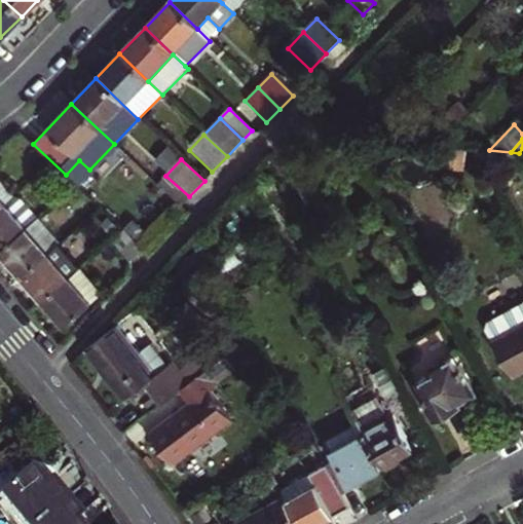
[(79,160),(66,175),(75,183),(89,170),(79,160)]
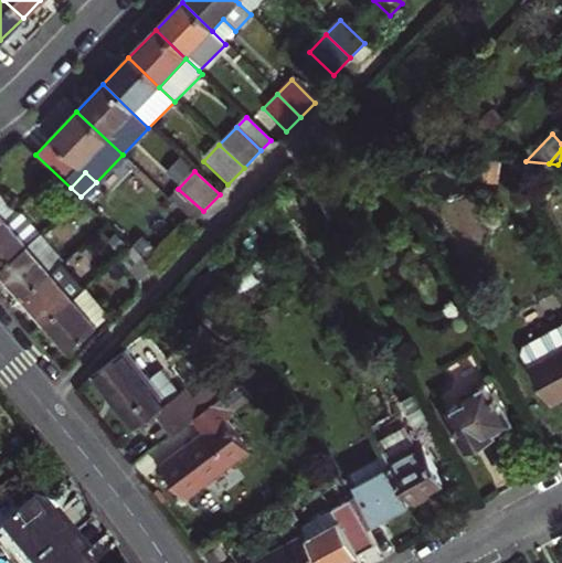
[(178,189),(169,199),(192,222),(203,211),(178,189)]
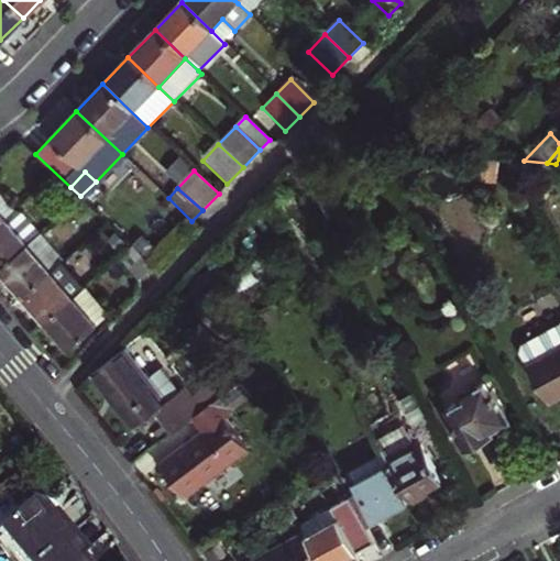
[(0,220),(12,210),(0,195),(0,220)]
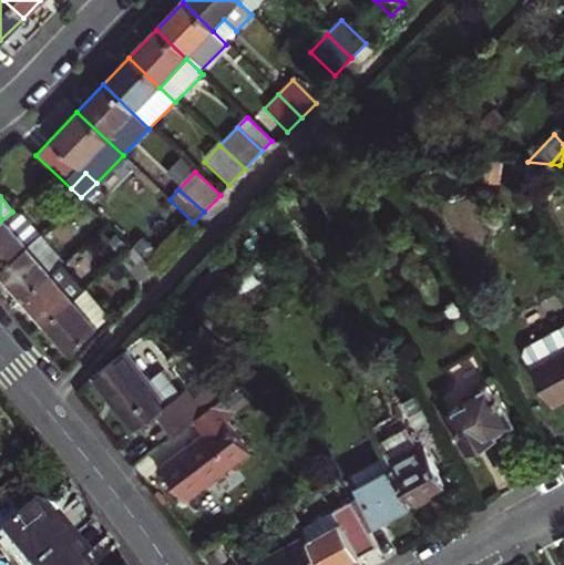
[(23,214),(12,212),(0,222),(0,269),(41,235),(23,214)]
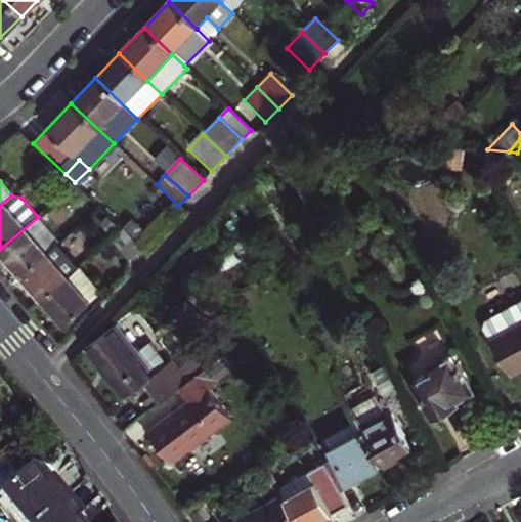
[(58,242),(38,217),(0,249),(0,251),(19,274),(56,243),(58,242)]
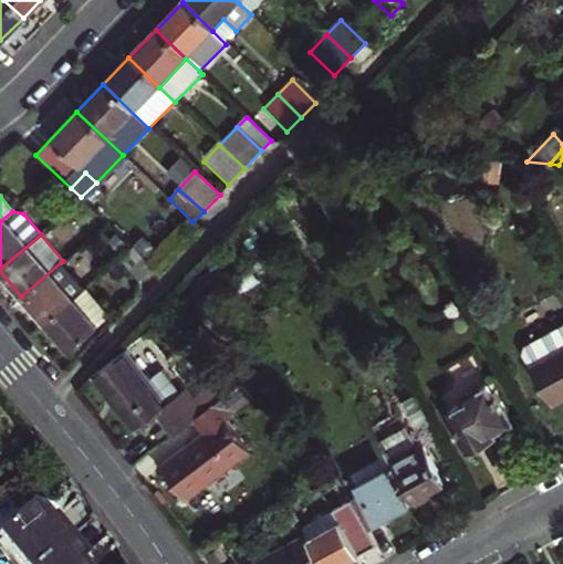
[(141,284),(155,270),(133,249),(120,264),(141,284)]
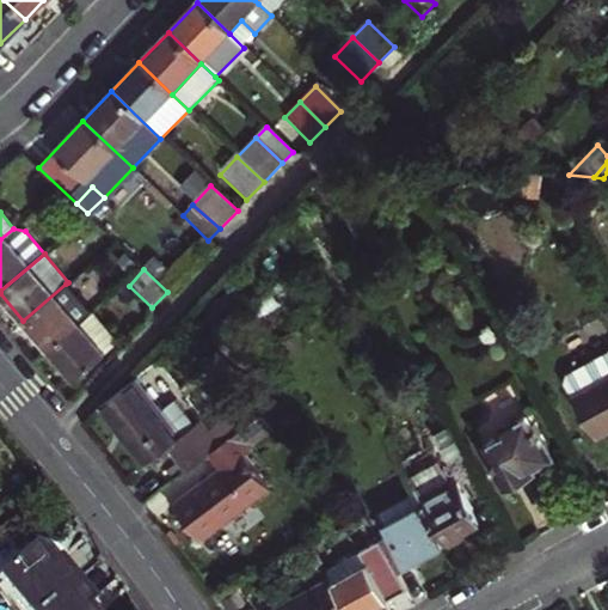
[(293,281),(277,290),(286,305),(301,297),(293,281)]
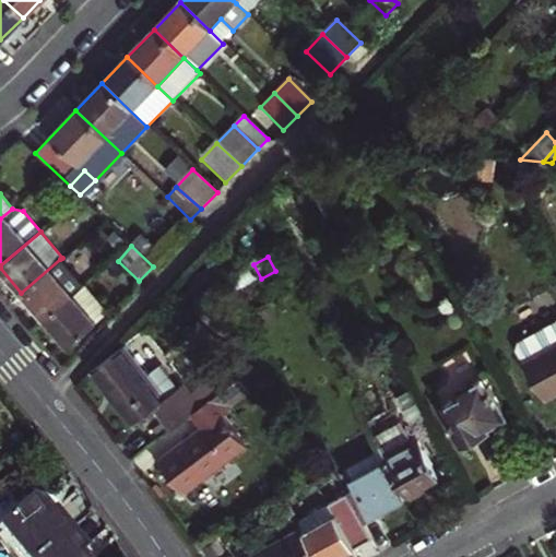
[(44,319),(83,285),(60,259),(21,293),(44,319)]
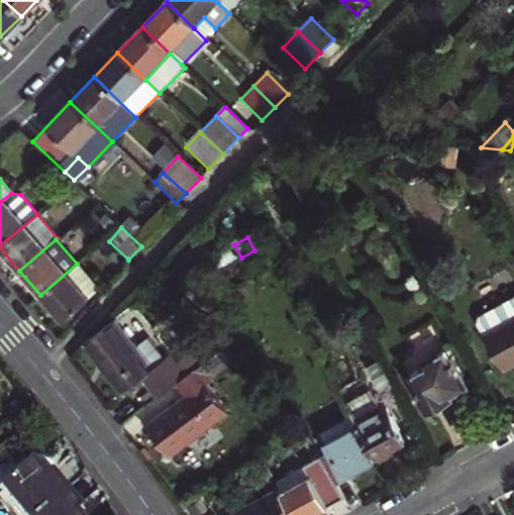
[(77,264),(40,295),(63,321),(99,290),(77,264)]
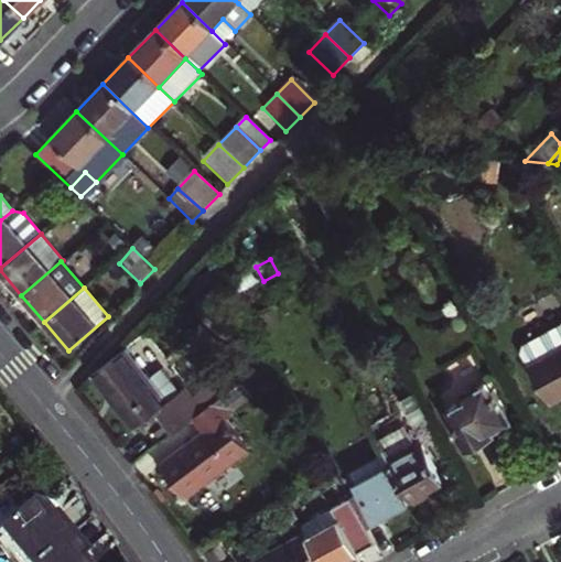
[(560,324),(535,338),(529,336),(519,346),(519,357),(521,369),(526,366),(547,406),(560,397),(560,324)]
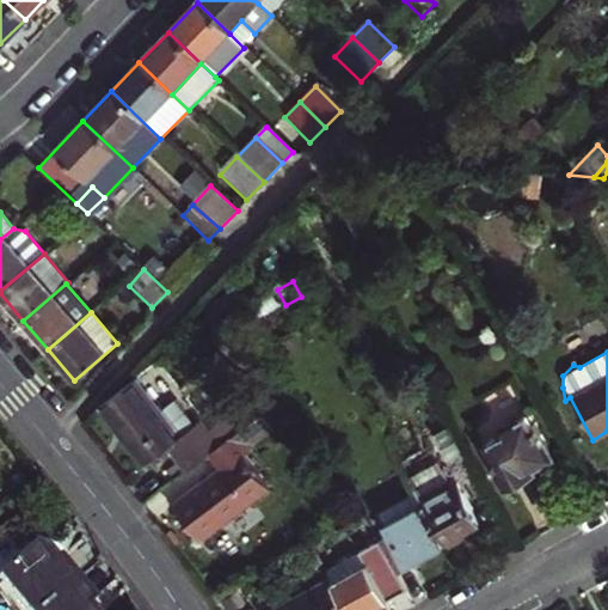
[(222,407),(180,438),(136,380),(98,409),(142,467),(169,447),(186,473),(208,456),(240,431),(222,407)]
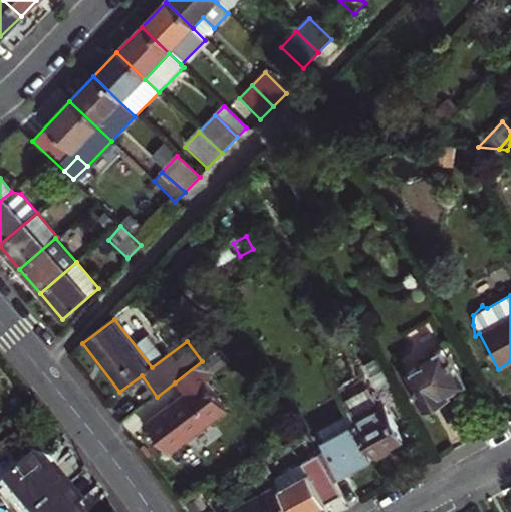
[(462,388),(438,341),(398,363),(423,412),(446,399),(445,397),(462,388)]
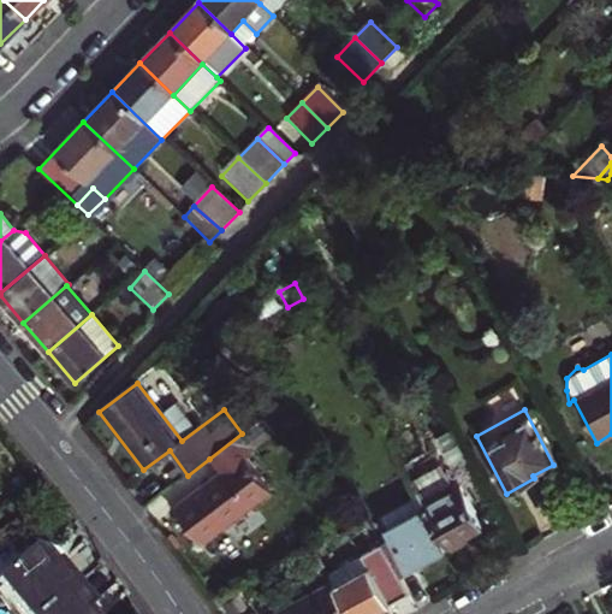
[(183,526),(185,524),(201,545),(271,493),(244,455),(275,432),(263,417),(242,434),(209,459),(220,473),(174,508),(180,518),(178,520),(183,526)]
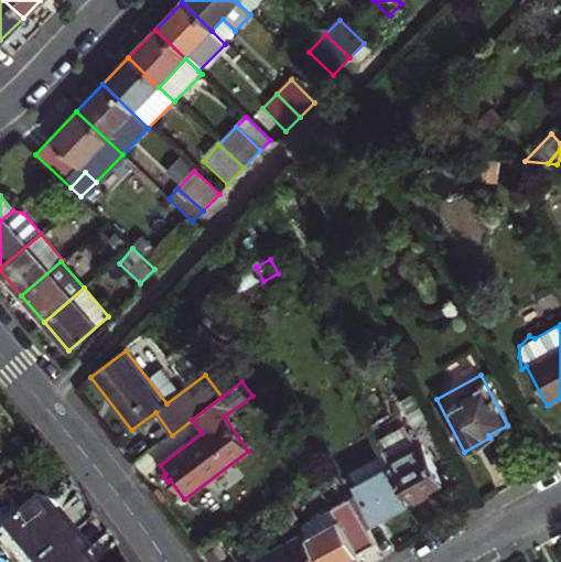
[(369,424),(386,454),(411,500),(443,483),(418,436),(411,440),(409,435),(429,424),(411,391),(384,407),(388,415),(369,424)]
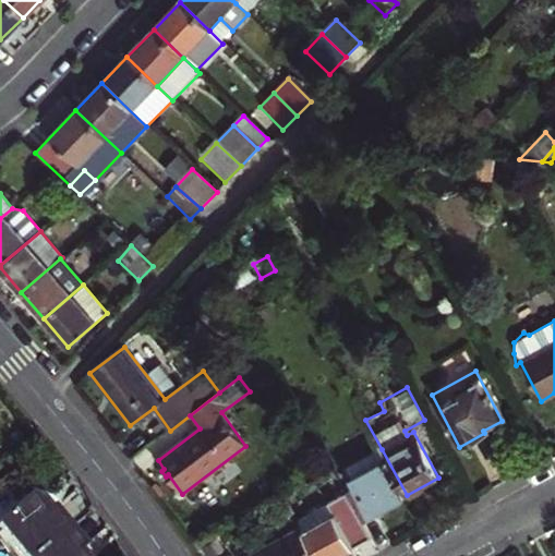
[(359,487),(345,495),(352,510),(361,526),(375,517),(373,514),(407,495),(382,449),(348,468),(359,487)]
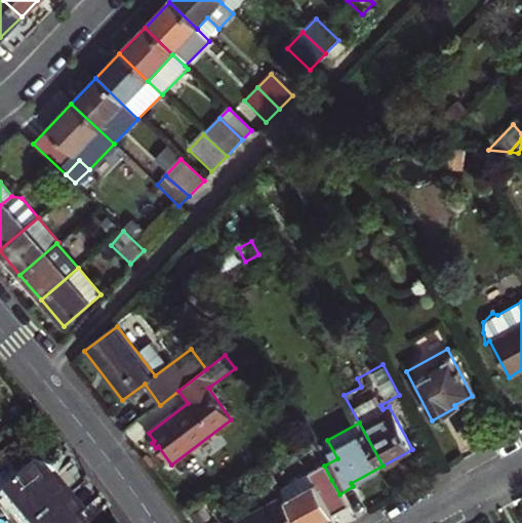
[(0,505),(14,522),(37,522),(62,503),(47,484),(41,489),(27,472),(0,494),(0,505)]
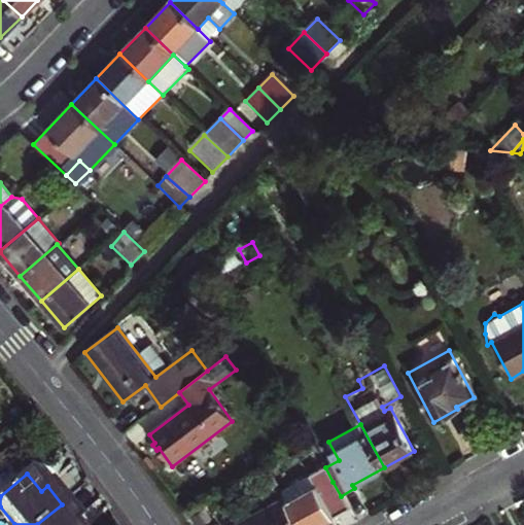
[(315,487),(310,478),(281,494),(284,498),(286,502),(315,487)]
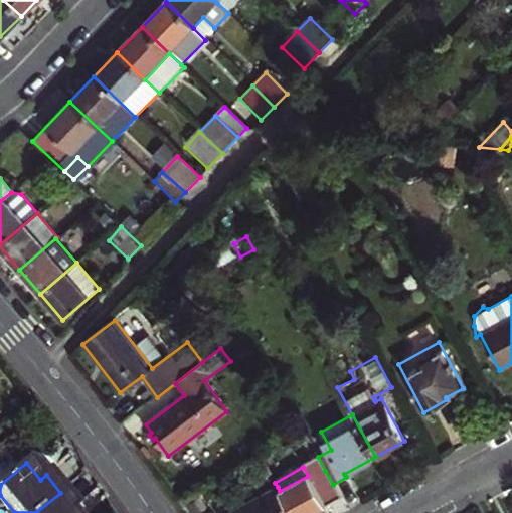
[(308,476),(280,491),(291,512),(315,512),(340,499),(333,485),(325,471),(310,480),(308,476)]
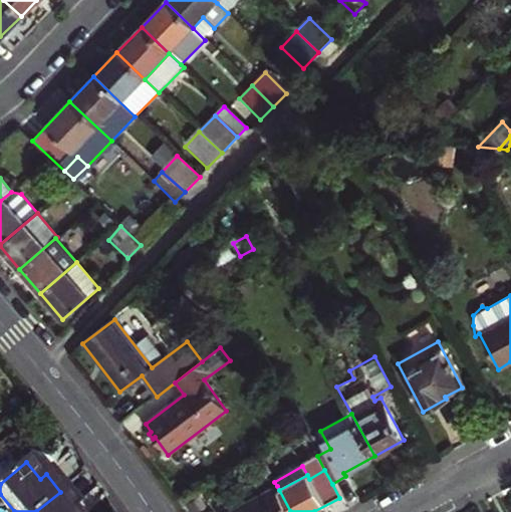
[(290,511),(279,490),(277,486),(229,511),(290,511)]
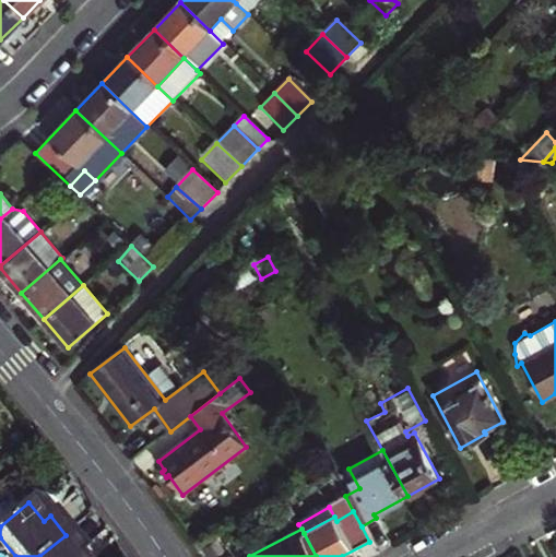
[(80,556),(82,555),(66,535),(39,556),(80,556)]
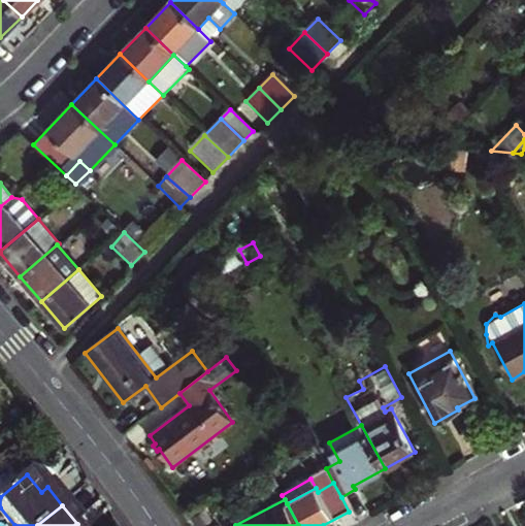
All buildings are outlined.
